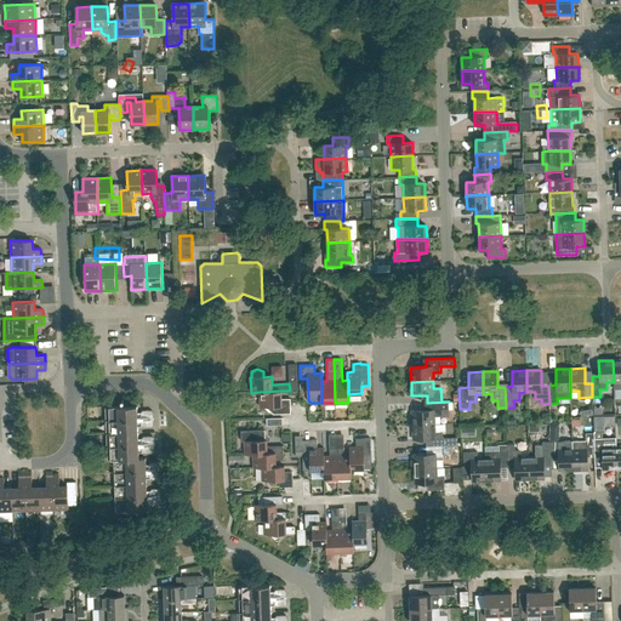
[(274,414),(283,414),(291,414),(290,398),(281,399),(281,391),(260,392),(260,406),(266,406),(274,414)]
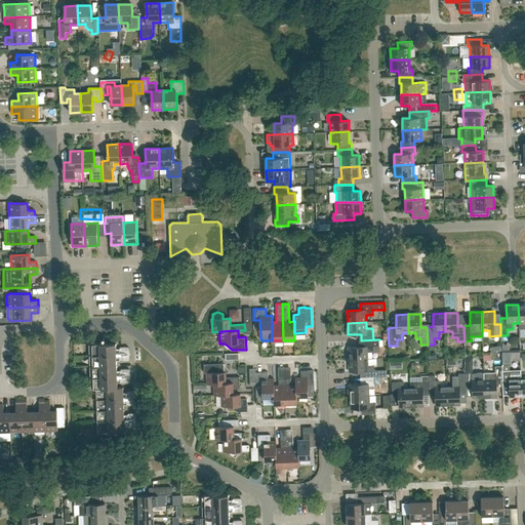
[(362,347),(349,347),(349,359),(367,359),(367,352),(379,352),(379,339),(361,340),(362,347)]
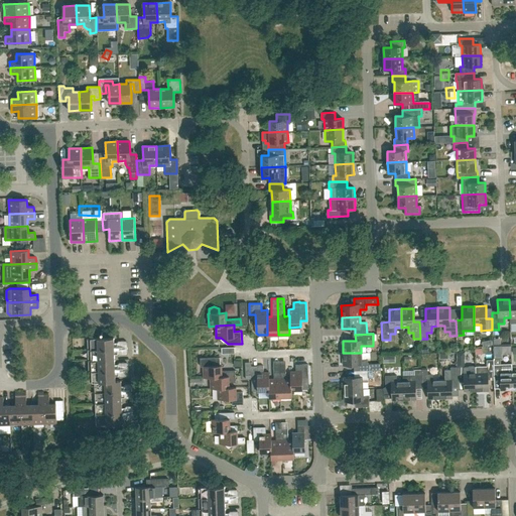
[(114,337),(88,338),(89,360),(115,359),(114,337)]
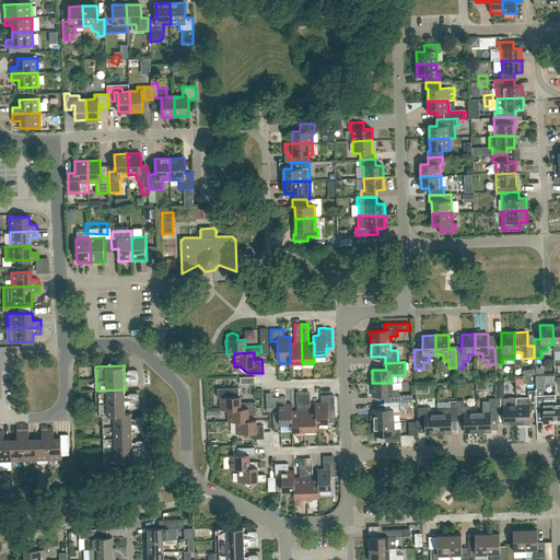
[(373,396),(387,396),(387,403),(399,403),(399,401),(412,401),(412,395),(399,395),(399,389),(393,389),(392,383),(372,383),(373,396)]
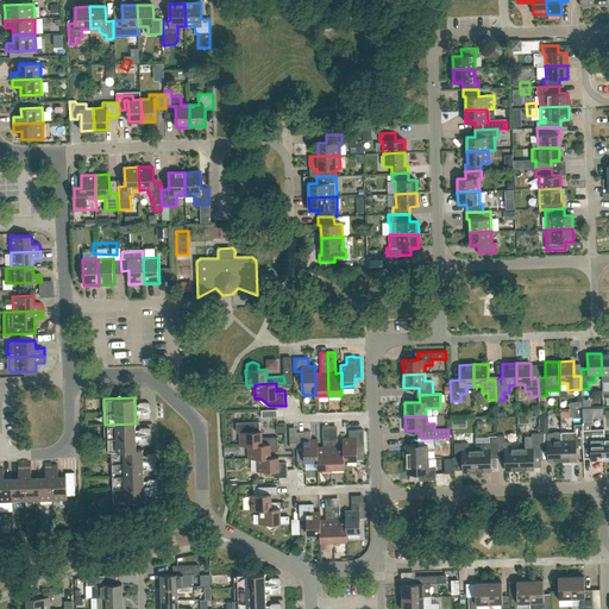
[(237,433),(240,433),(240,446),(249,445),(278,444),(277,437),(262,438),(262,431),(261,432),(259,421),(237,422),(237,433)]
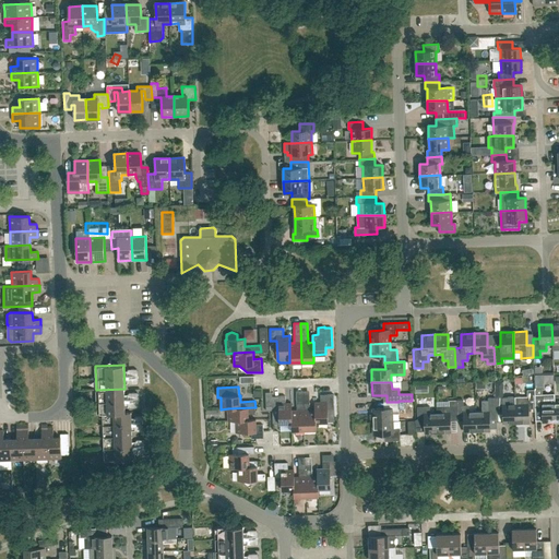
[(126,413),(125,389),(96,390),(96,414),(103,414),(126,413)]
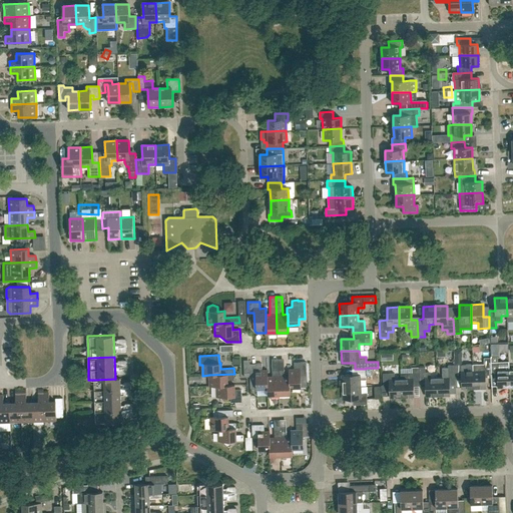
[(479,364),(479,370),(473,371),(474,389),(486,388),(485,378),(491,378),(491,364),(492,364),(491,358),(484,358),(484,364),(479,364)]
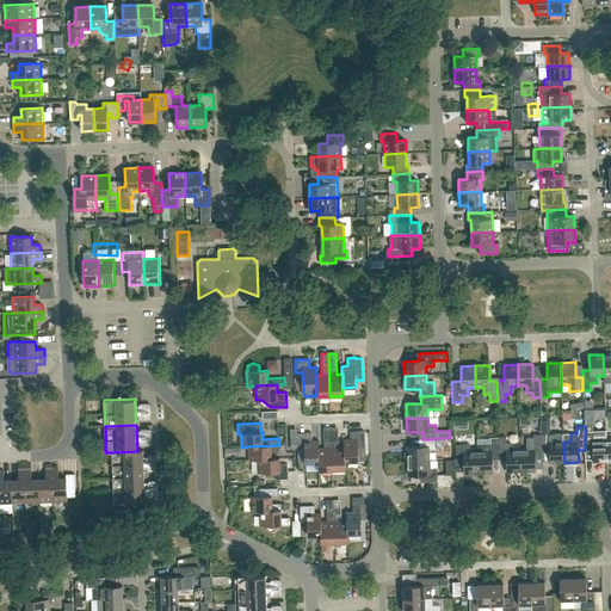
[(358,461),(365,461),(364,431),(350,432),(351,439),(344,439),(344,448),(345,448),(345,462),(358,461)]
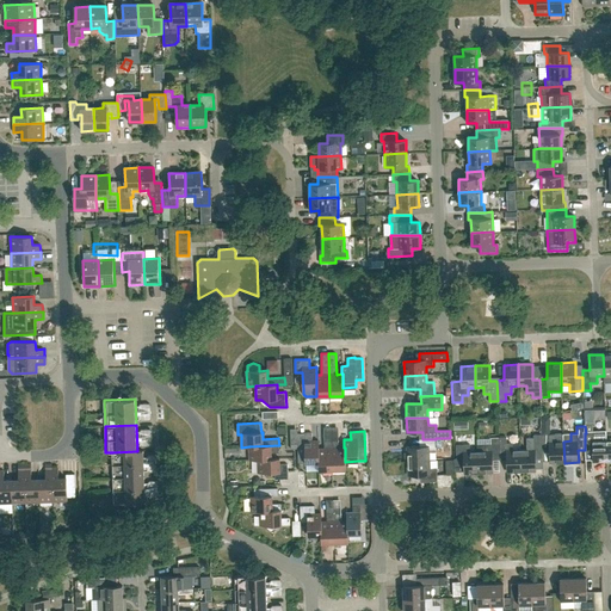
[(606,439),(598,440),(598,432),(586,433),(585,433),(585,450),(592,449),(593,462),(608,462),(606,439)]
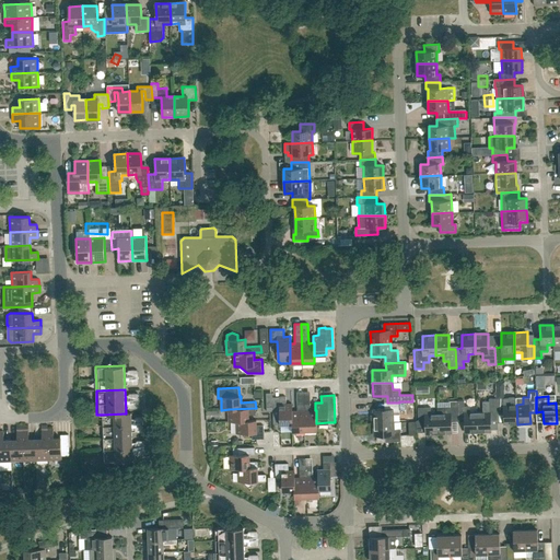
[(280,424),(292,424),(292,411),(292,404),(286,404),(286,397),(272,397),(272,405),(266,405),(267,411),(273,411),(273,424),(280,424)]
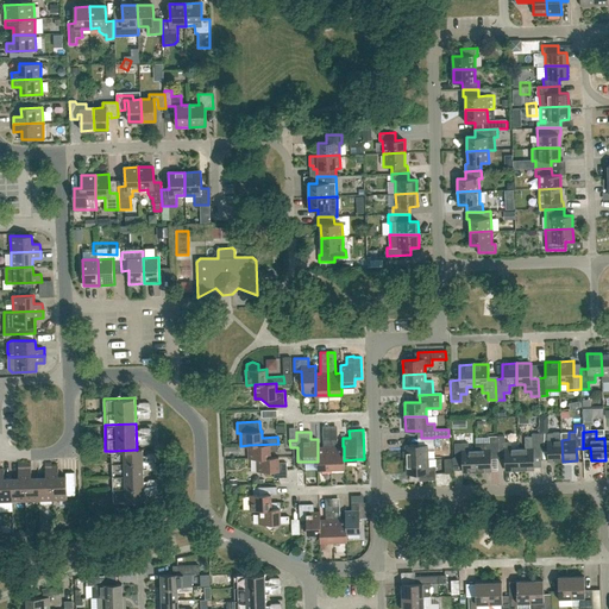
[(533,453),(540,453),(540,446),(540,433),(532,433),(533,435),(526,435),(527,449),(519,449),(520,470),(534,470),(533,453)]
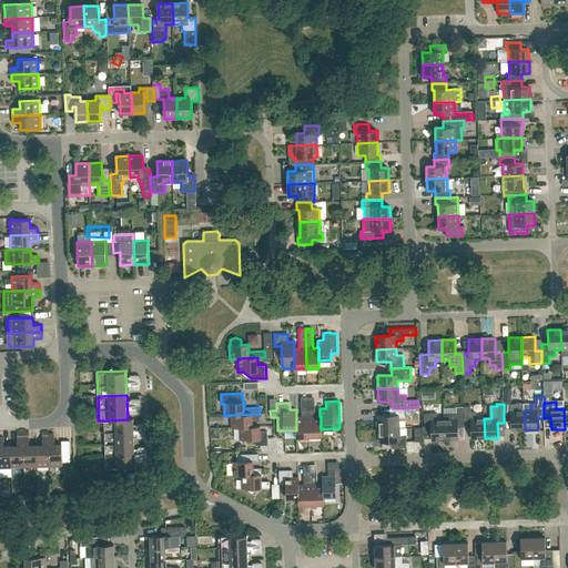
[(516,404),(510,404),(504,404),(504,416),(510,416),(511,430),(525,430),(524,411),(516,411),(516,404)]
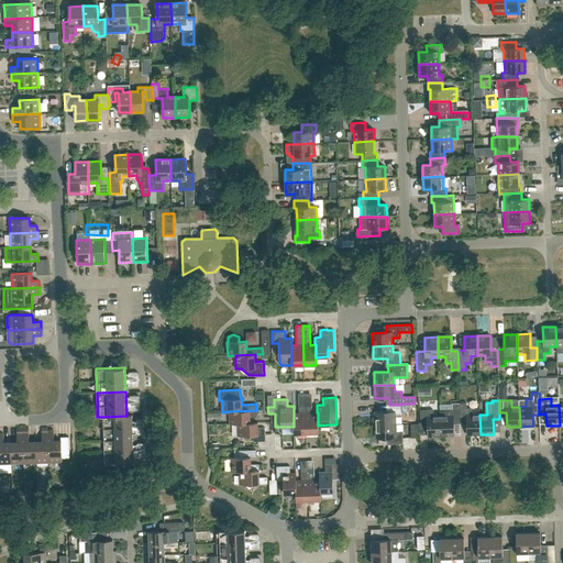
[(454,435),(453,423),(460,423),(460,408),(460,403),(453,404),(453,409),(440,409),(440,416),(441,435),(454,435)]
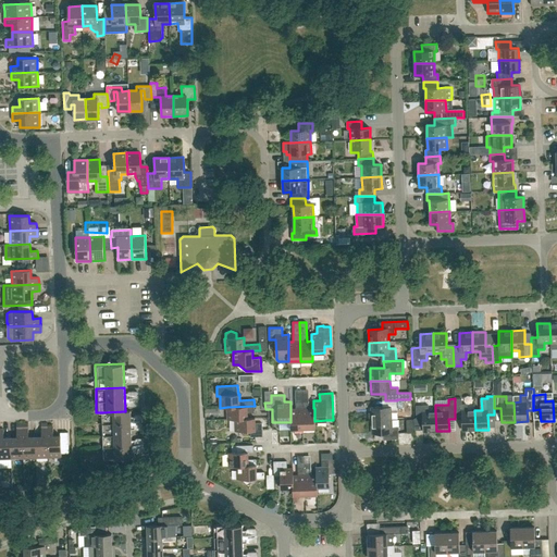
[(461,419),(462,431),(475,430),(474,410),(468,410),(468,404),(462,404),(462,398),(455,398),(455,404),(455,419),(461,419)]
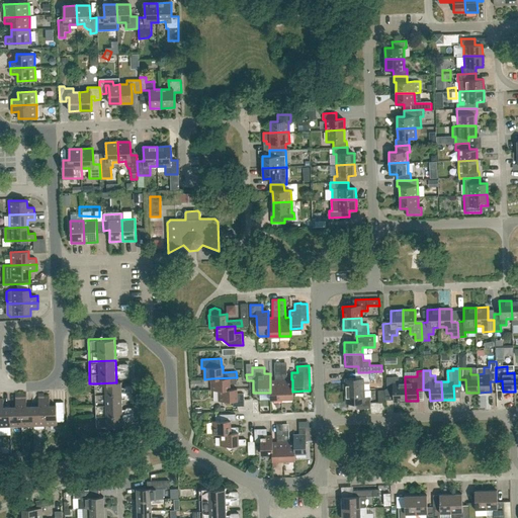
[(358,378),(345,378),(345,391),(364,391),(363,383),(369,383),(369,372),(358,372),(358,378)]
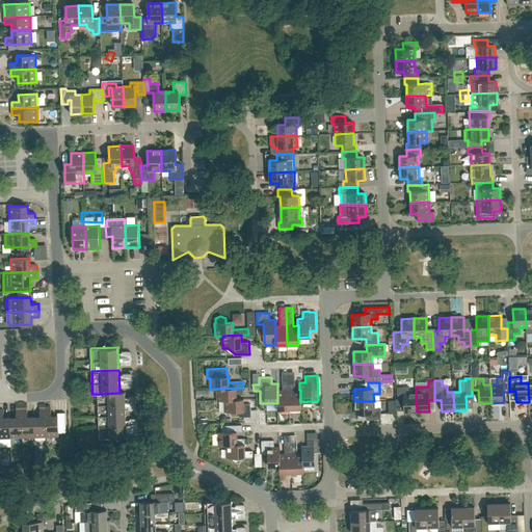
[(277,409),(289,409),(288,383),(282,383),(283,391),(277,391),(277,403),(277,409)]
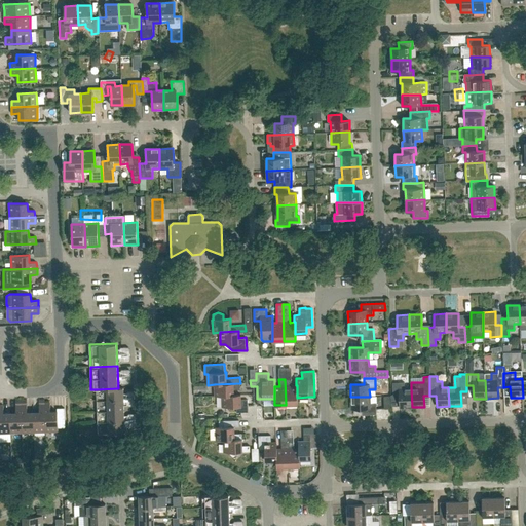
[(286,405),(297,405),(298,405),(297,398),(297,385),(296,385),(292,385),(292,379),(285,379),(286,405)]
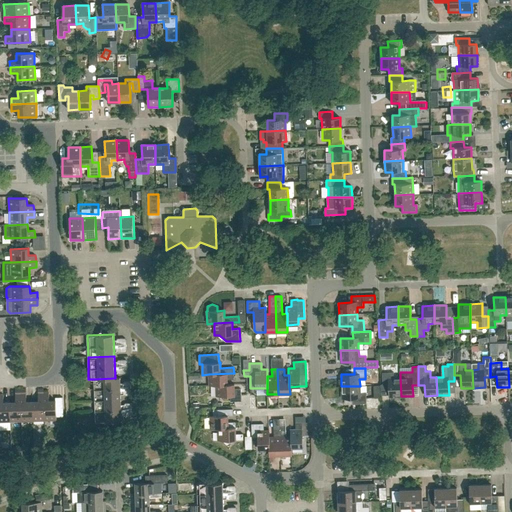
[(388,386),(389,397),(401,396),(400,378),(394,378),(394,372),(382,373),(382,386),(388,386)]
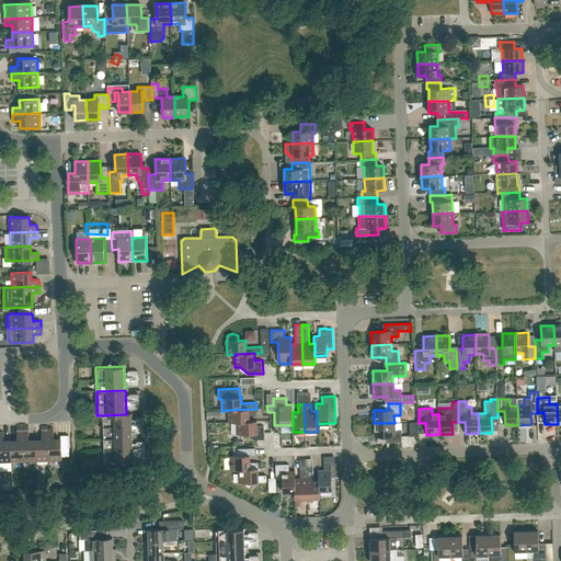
[(249,416),(256,415),(256,409),(229,410),(229,422),(237,422),(249,421),(249,416)]
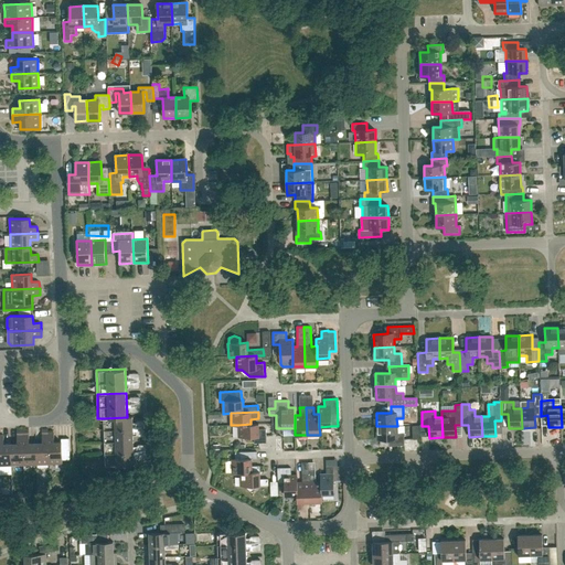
[(127,417),(104,418),(104,441),(134,440),(132,416),(127,417)]
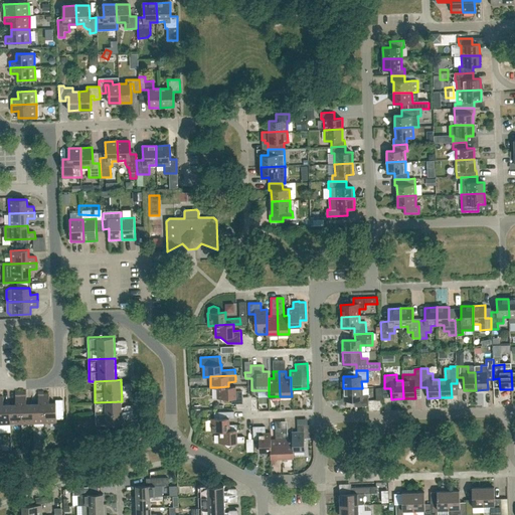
[(243,403),(242,397),(242,391),(235,391),(235,386),(228,386),(217,387),(217,398),(231,398),(231,403),(236,403),(243,403)]
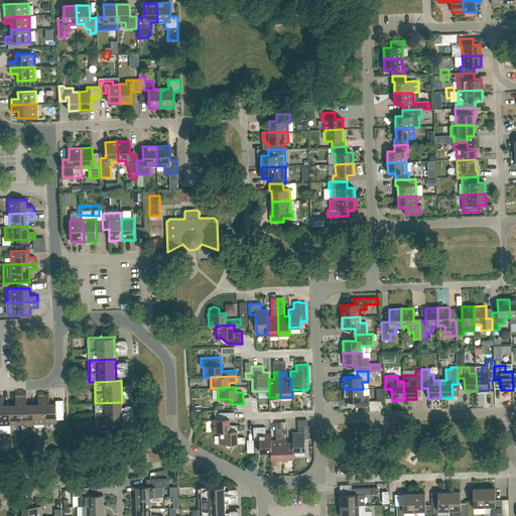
[(369,395),(363,395),(363,389),(344,389),(345,401),(358,401),(358,407),(369,406),(369,395)]
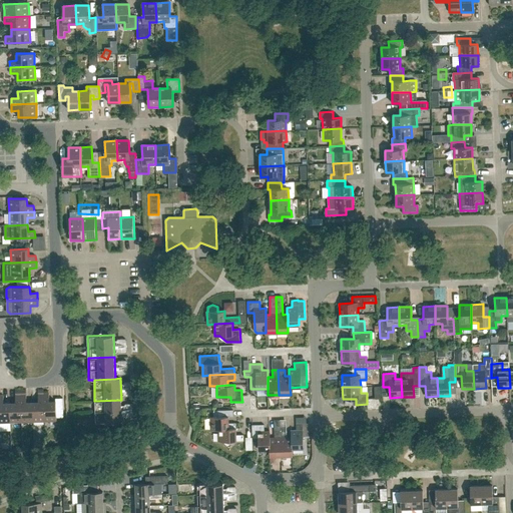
[(21,395),(22,422),(33,422),(32,402),(26,403),(26,394),(21,395)]
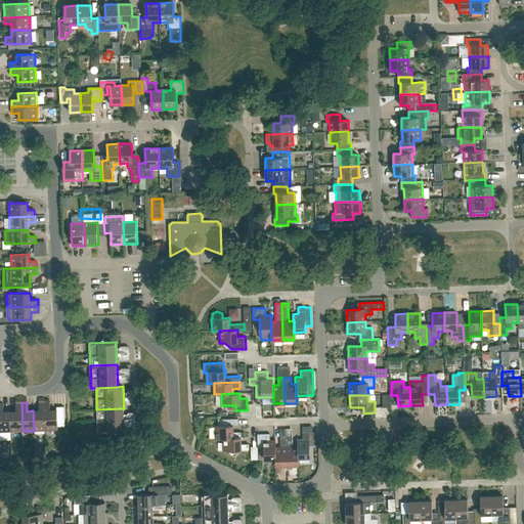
[(39,402),(39,410),(33,410),(34,431),(45,430),(44,402),(39,402)]
